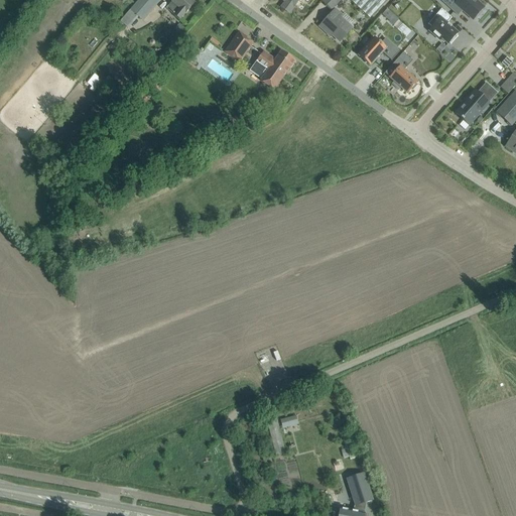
[(139,0),(135,4),(130,11),(138,17),(142,21),(147,15),(160,0),(139,0)]
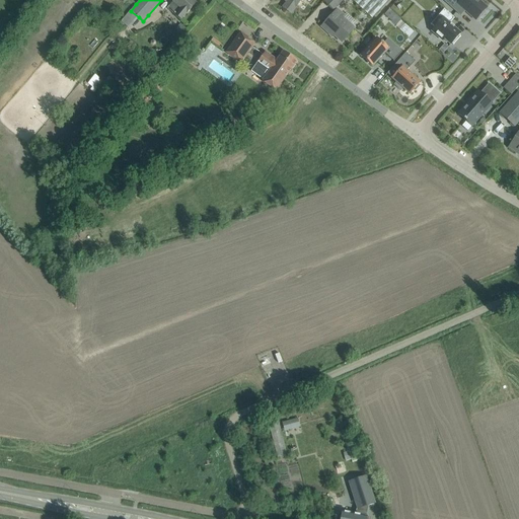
[(174,0),(167,9),(180,20),(186,14),(187,14),(190,11),(196,3),(192,0),(174,0)]
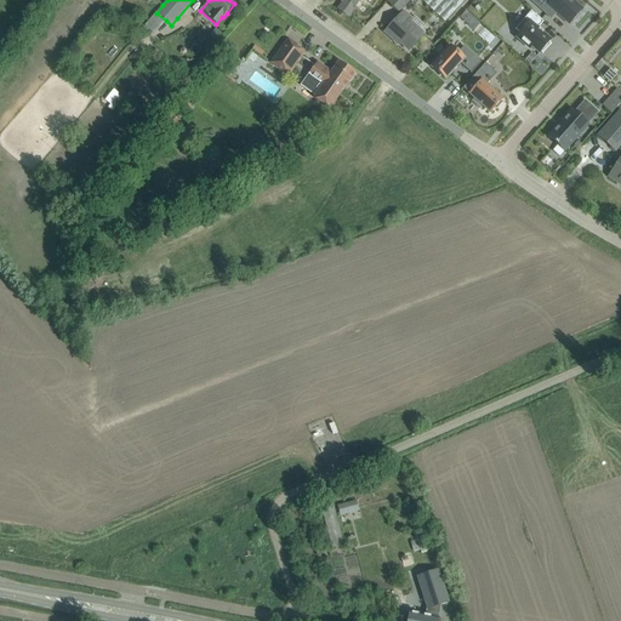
[(372,0),(345,0),(339,10),(348,17),(360,0),(365,0),(370,4),(372,0)]
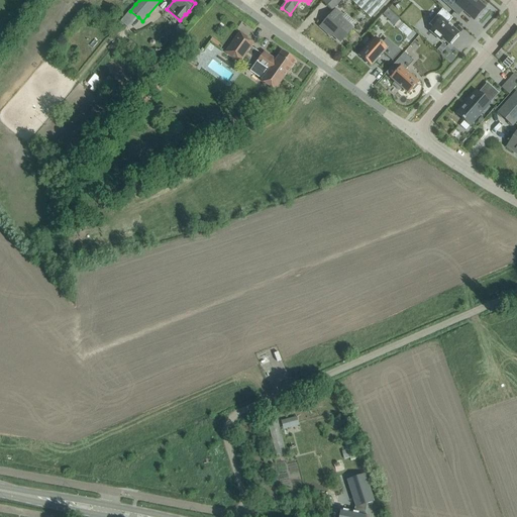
[(324,0),(322,2),(332,11),(341,0),(342,0),(345,3),(347,0),(324,0)]
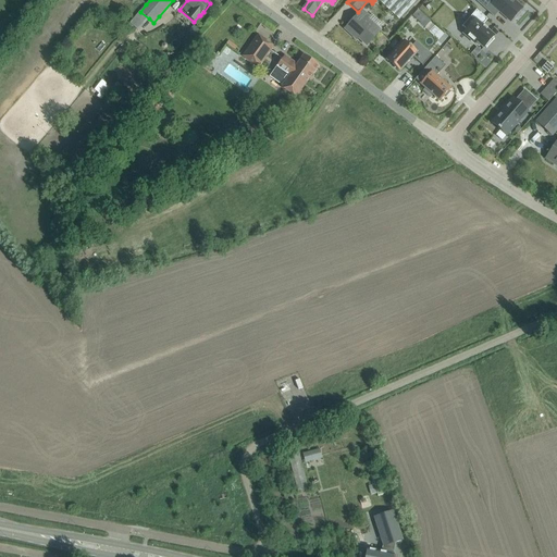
[(380,0),(380,1),(399,20),(418,1),(416,0),(380,0)]
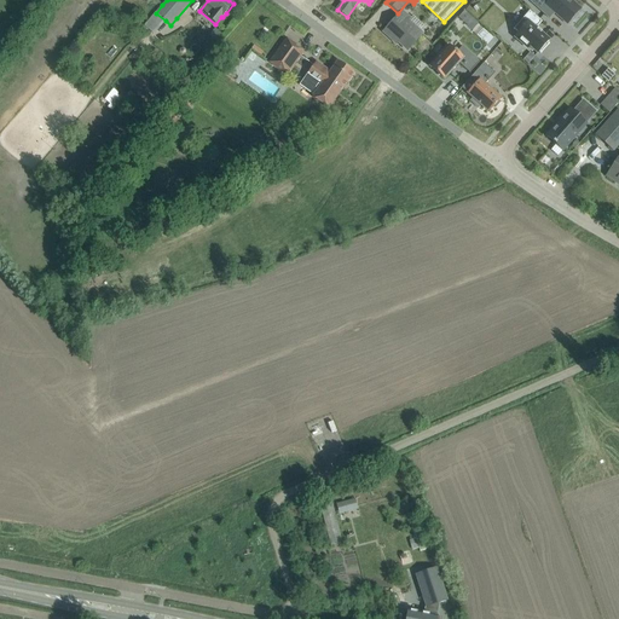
[(554,13),(567,24),(580,10),(570,0),(549,0),(548,0),(527,0),(549,18),(554,13)]
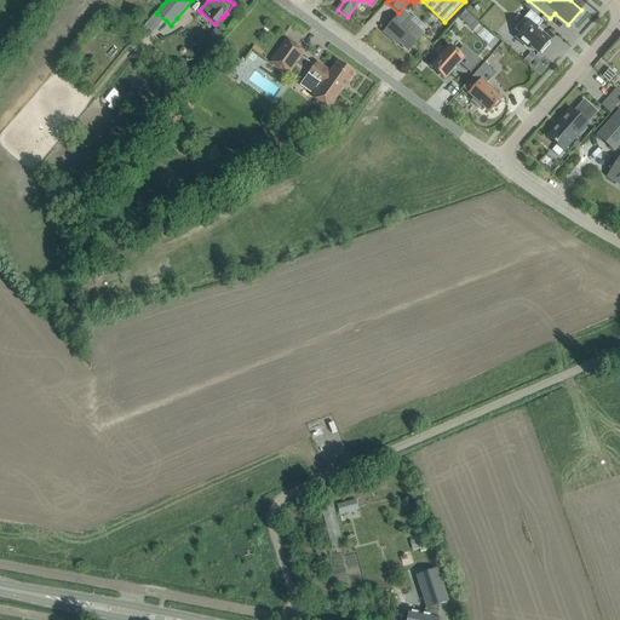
[(469,15),(465,11),(459,18),(463,21),(469,15)]
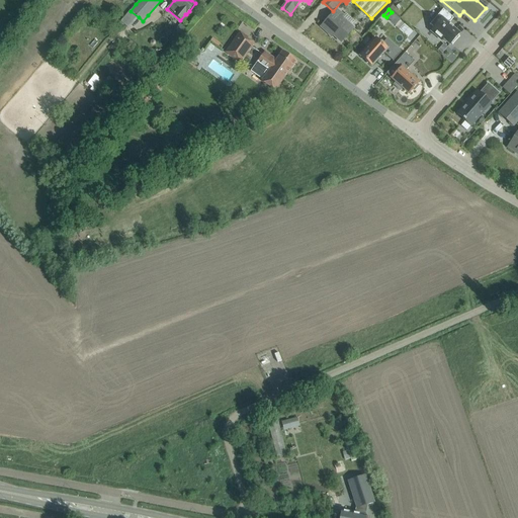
[(453,18),(443,9),(430,24),(434,28),(431,31),(442,40),(443,39),(450,46),(451,44),(452,45),(459,36),(458,35),(459,34),(452,28),(453,27),(450,25),(450,24),(449,25),(448,24),(453,18)]
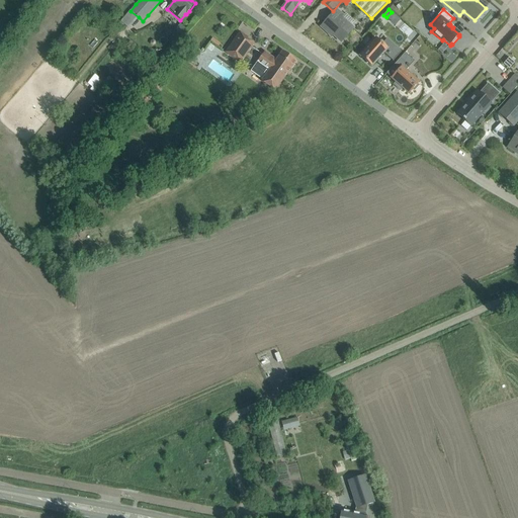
[(335,12),(321,27),(328,33),(329,31),(341,42),(353,29),(343,19),(335,12)]
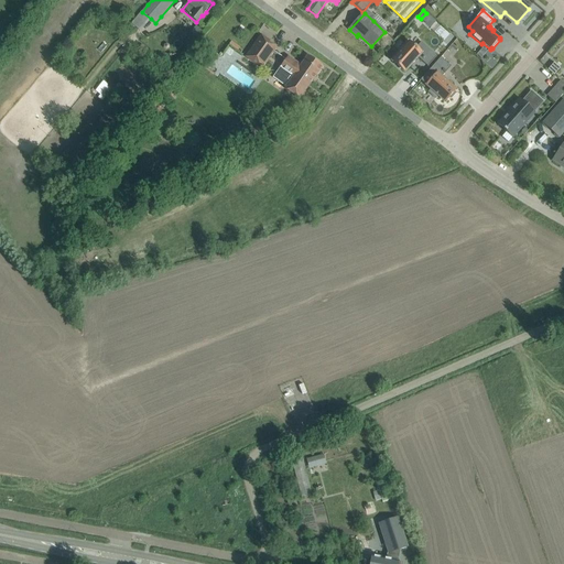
[(246,57),(261,68),(275,49),(269,43),(270,42),(261,35),(246,57)]
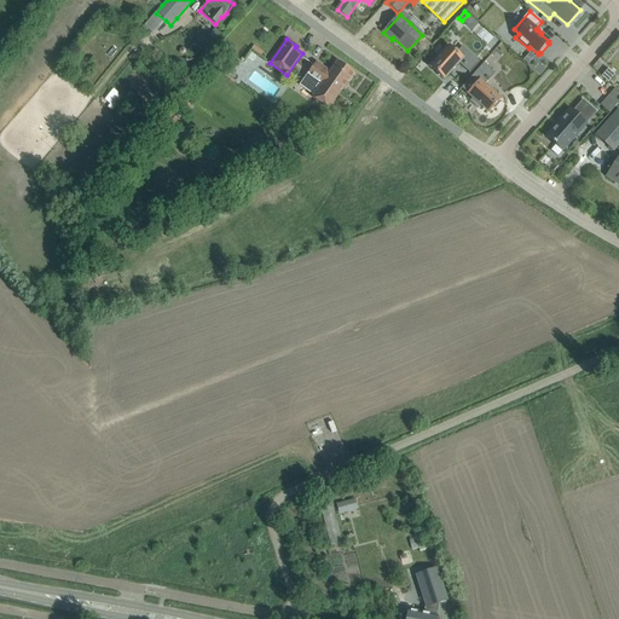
[(450,48),(431,69),(444,80),(458,64),(470,75),(480,64),(463,48),(457,55),(450,48)]
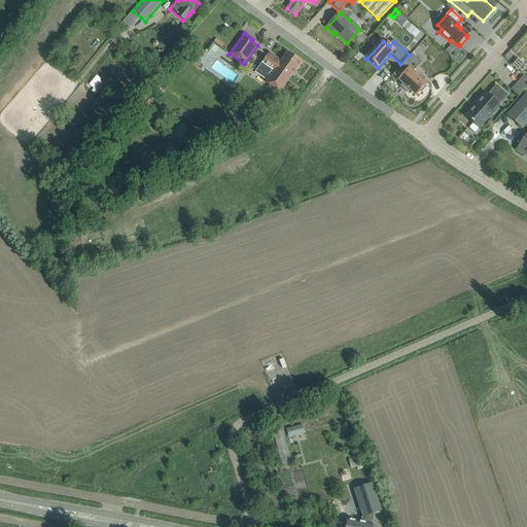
[(456,48),(452,45),(446,51),(450,56),(456,48)]
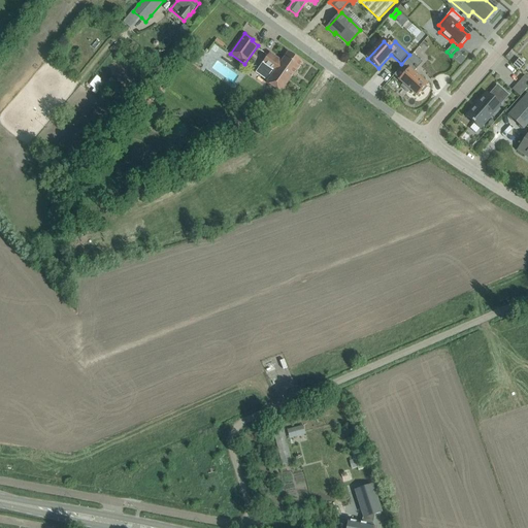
[(279,93),(302,62),(289,53),(282,62),(269,54),(262,64),(274,73),(266,84),(279,93)]
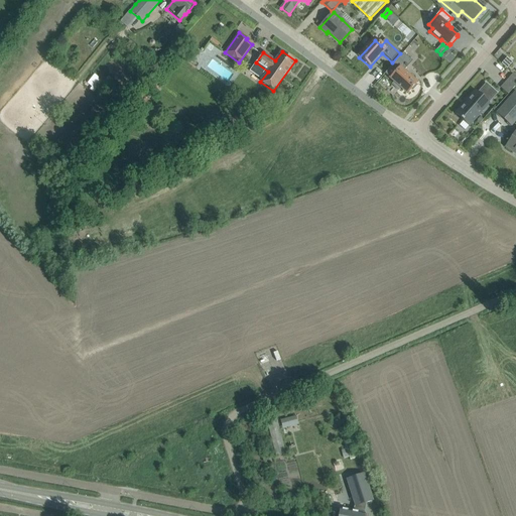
[(396,61),(385,74),(394,82),(392,85),(398,91),(401,88),(407,94),(411,90),(412,91),(417,86),(415,85),(417,83),(404,71),(413,61),(403,52),(396,61)]
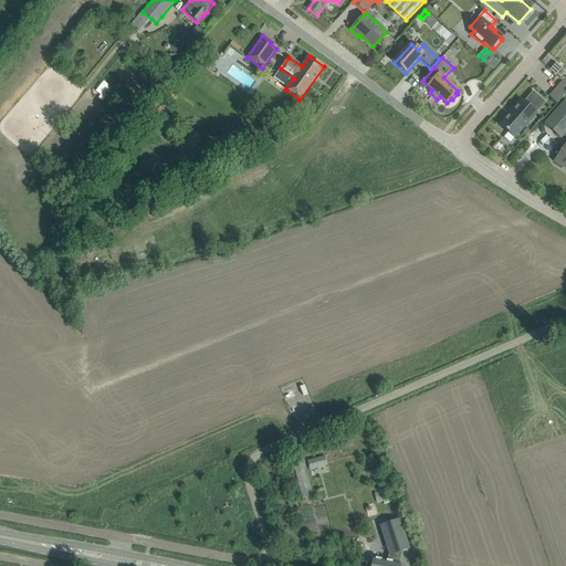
[(536,113),(545,103),(538,96),(534,102),(528,97),(524,103),(522,101),(512,111),(511,109),(512,112),(500,125),(506,130),(505,130),(507,133),(504,137),(510,143),(536,113)]
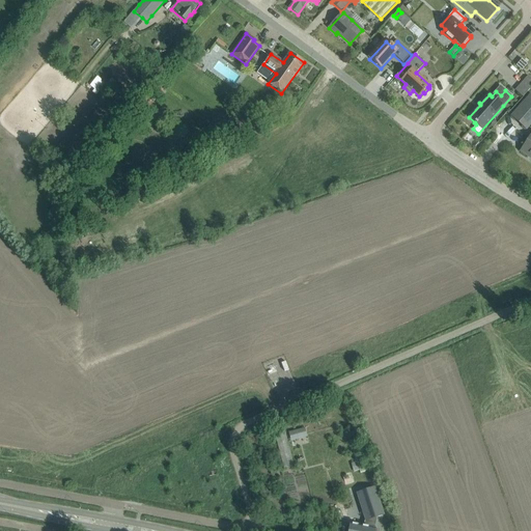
[(527,130),(530,124),(530,95),(530,94),(512,114),(511,116),(527,130)]
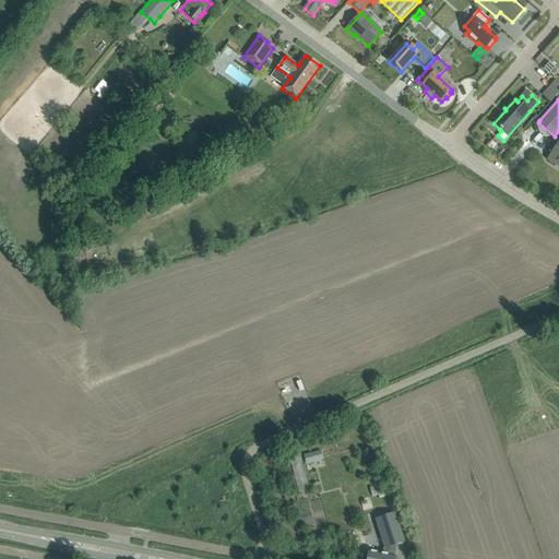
[(558,142),(554,150),(548,159),(557,165),(558,162),(558,163),(558,142)]
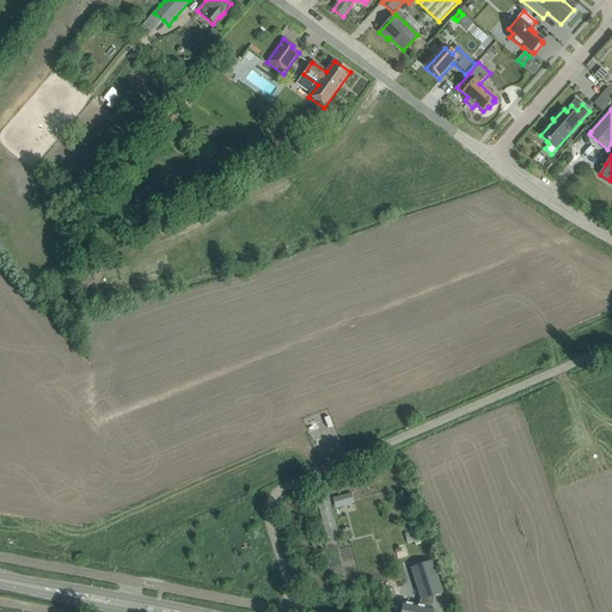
[(402,611),(432,611),(433,609),(432,609),(434,597),(441,594),(432,562),(411,568),(422,600),(421,604),(416,603),(416,604),(410,603),(410,600),(404,599),(403,604),(403,610),(402,611)]
